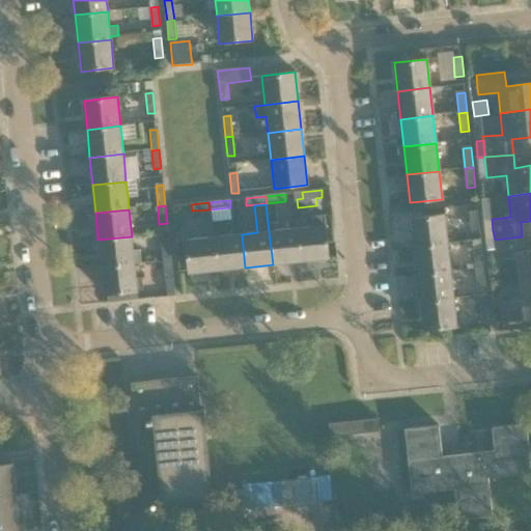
[(469,212),(471,233),(480,232),(478,212),(469,212)]
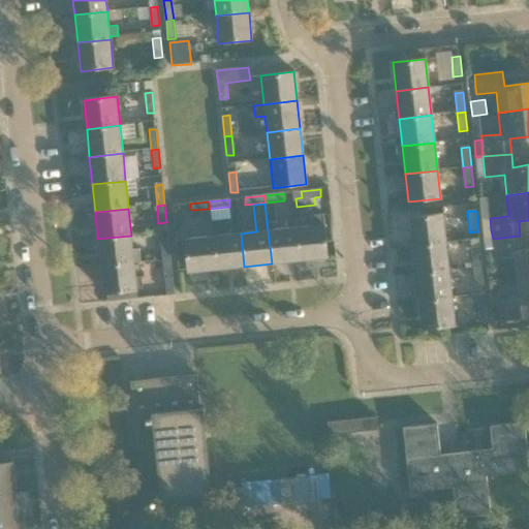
[(410,217),(413,246),(444,243),(441,214),(410,217)]
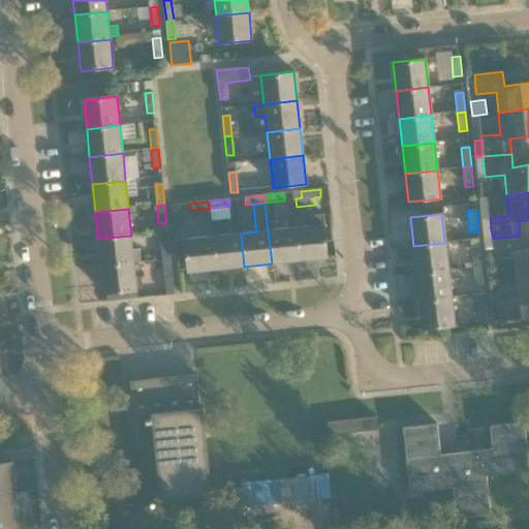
[(313,225),(296,227),(300,260),(328,257),(323,217),(312,219),(313,225)]
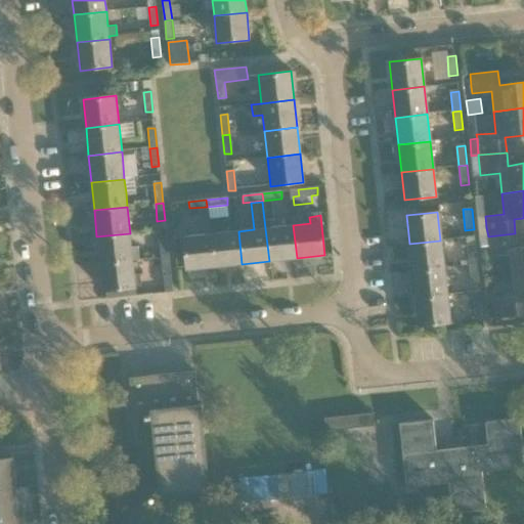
[(293,225),(265,228),(269,261),(297,258),(293,225)]
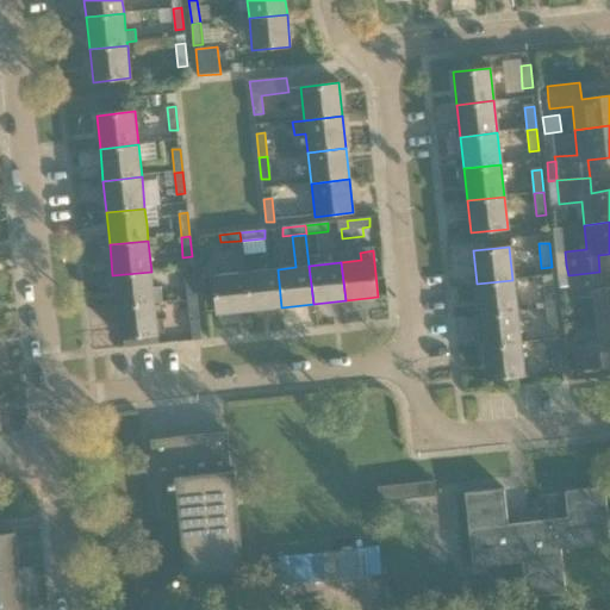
[(249,311),(281,307),(278,269),(246,273),(249,311)]
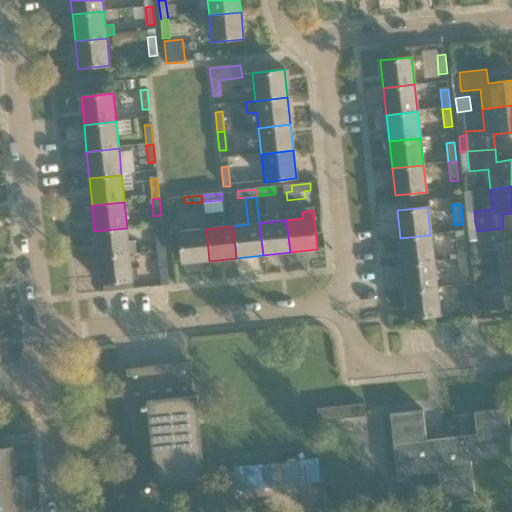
[(94,231),(97,258),(130,255),(129,252),(136,251),(135,240),(128,241),(127,228),(94,231)]
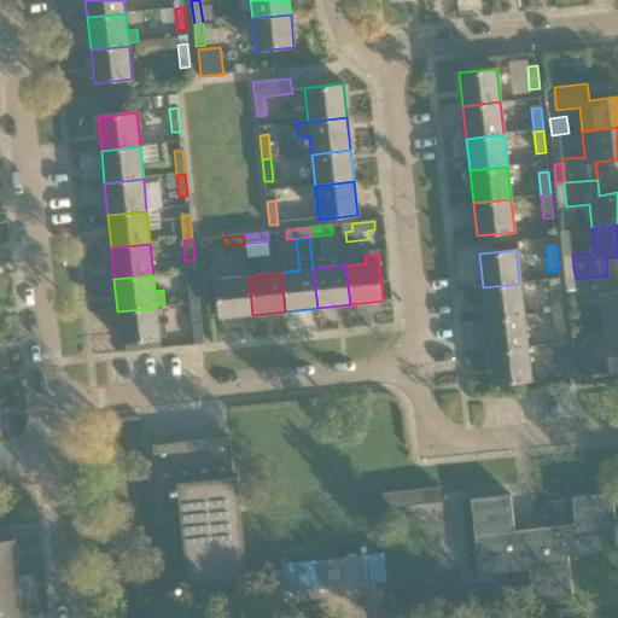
[(617,291),(610,292),(607,275),(576,279),(578,303),(600,301),(602,324),(617,321),(617,291)]
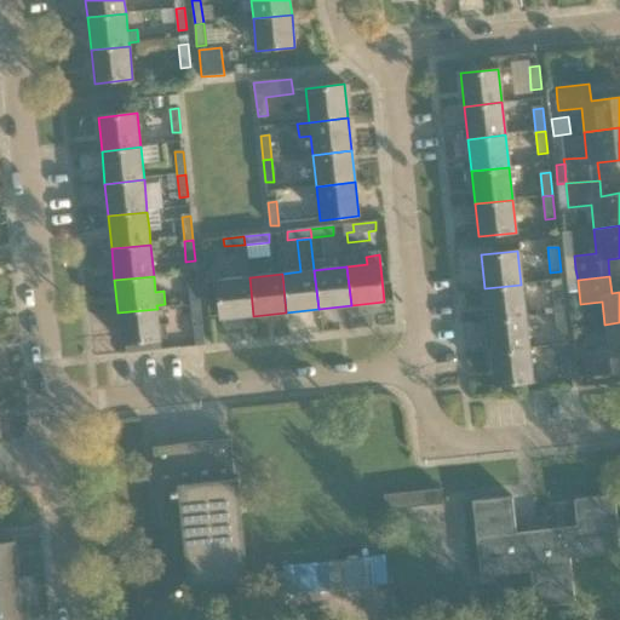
[(253,316),(250,277),(248,277),(216,281),(220,320),(253,316)]
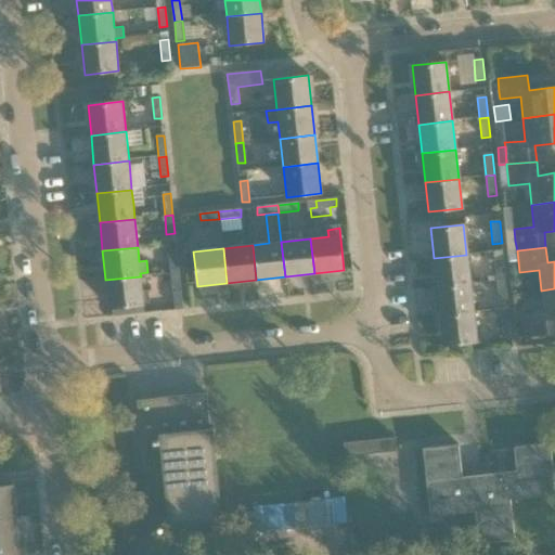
[(168,252),(170,273),(179,272),(176,250),(168,252)]
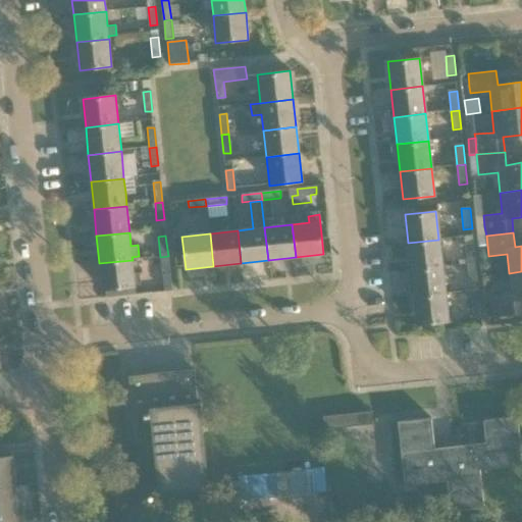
[(441,267),(438,240),(408,243),(410,270),(441,267)]
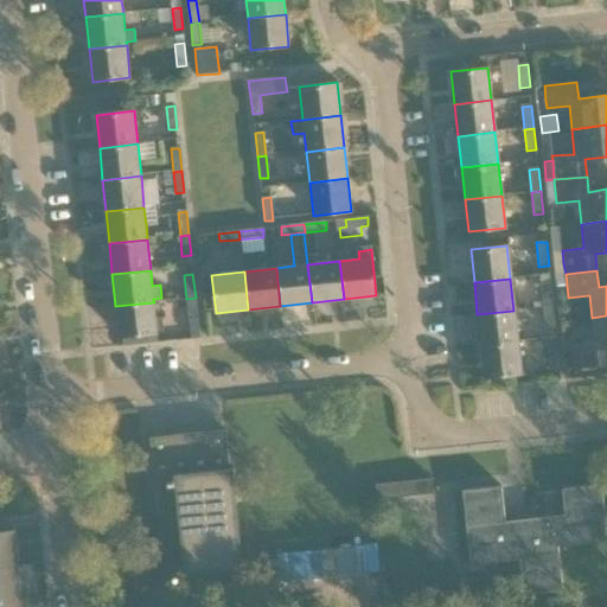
[(541,285),(543,307),(553,306),(551,283),(541,285)]
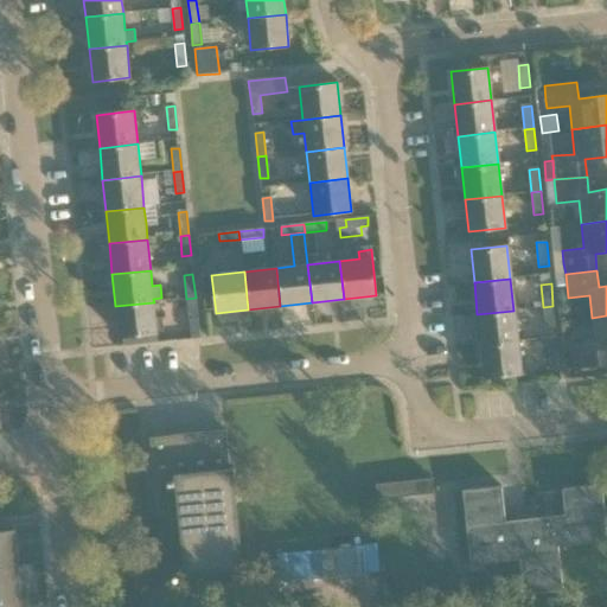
[(198,318),(196,298),(186,299),(189,319),(198,318)]
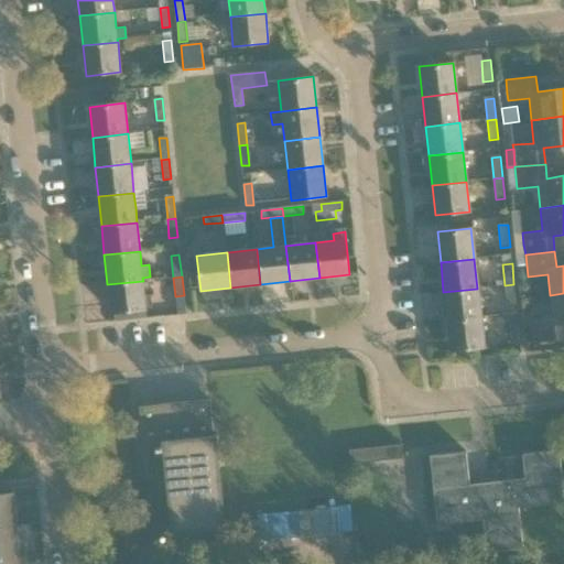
[(145,310),(143,281),(107,284),(110,314),(145,310)]
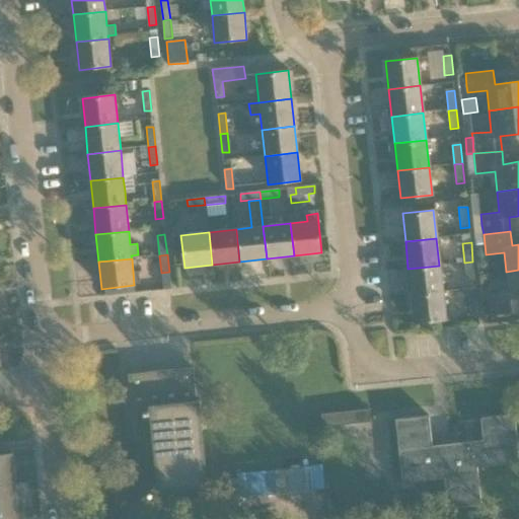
[(474,281),(472,262),(464,263),(466,282),(474,281)]
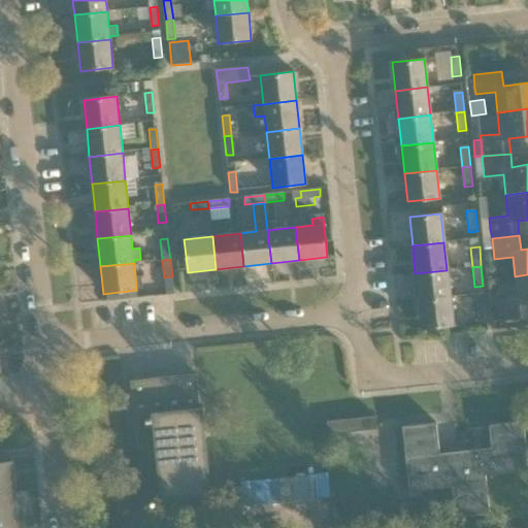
[(415,273),(418,300),(450,297),(447,270),(415,273)]
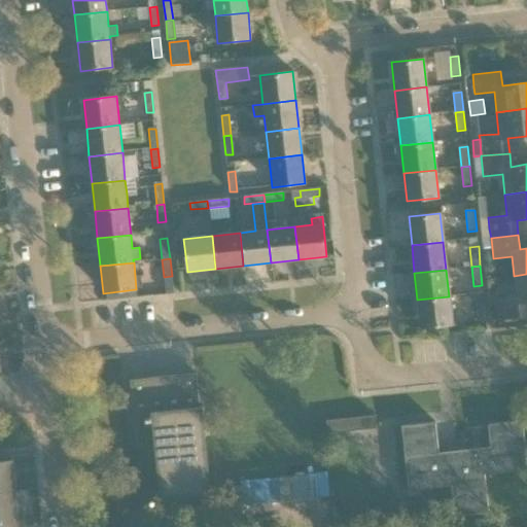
[(526,274),(514,276),(516,297),(496,300),(498,319),(526,317),(525,303),(526,303),(526,274)]
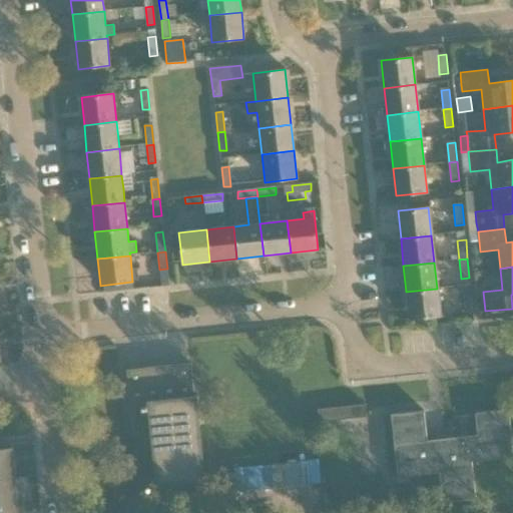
[(470,286),(458,287),(459,295),(463,294),(471,294),(470,286)]
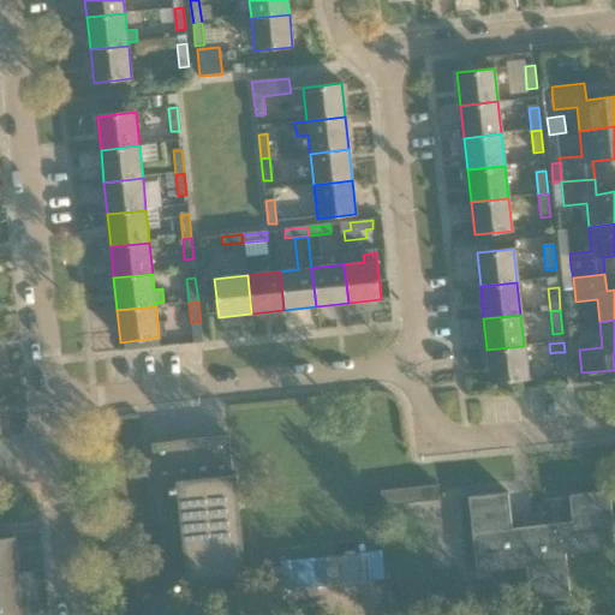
[(524,346),(487,350),(490,382),(526,378),(524,346)]
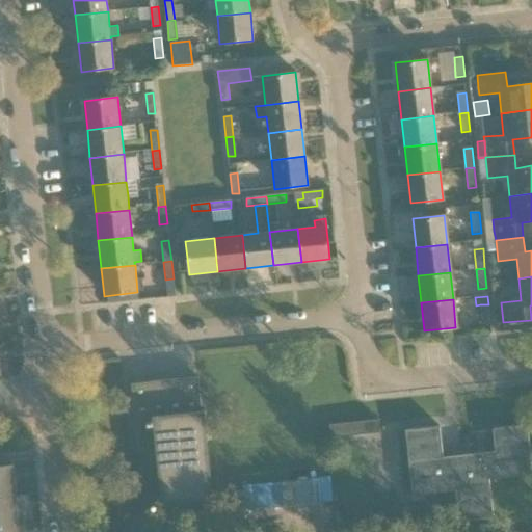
[(480,304),(482,324),(490,324),(488,304),(480,304)]
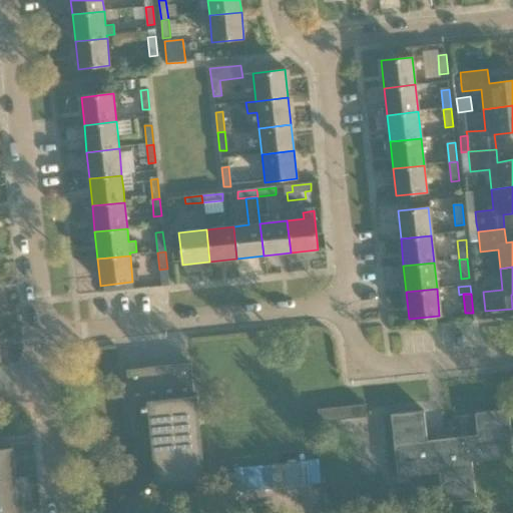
[(190,365),(126,371),(138,481),(155,479),(156,488),(205,483),(197,397),(193,397),(190,365)]
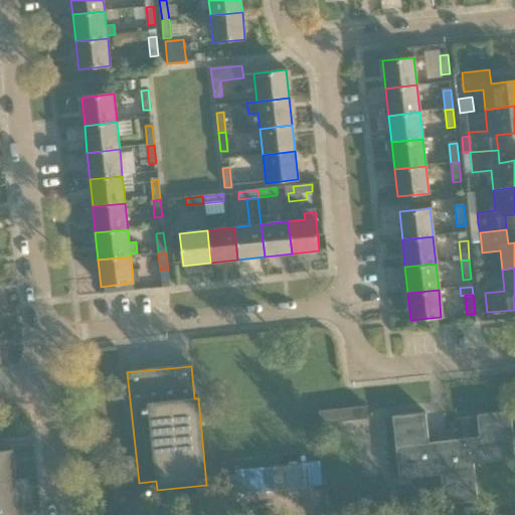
[(319,410),(321,422),(338,420),(337,409),(319,410)]
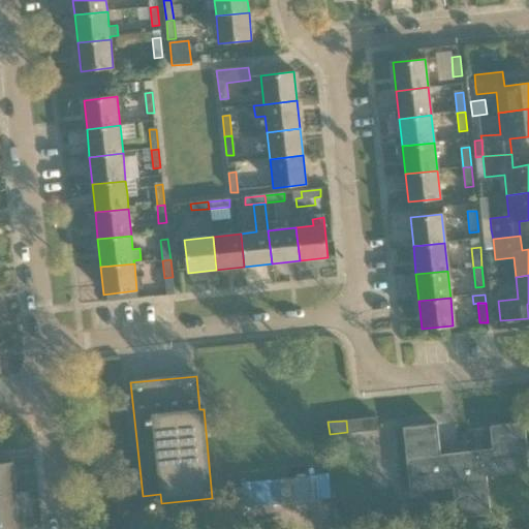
[(486,475),(528,471),(524,422),(489,426),(492,448),(440,454),(437,424),(402,427),(409,492),(453,488),(456,518),(489,514),(486,475)]
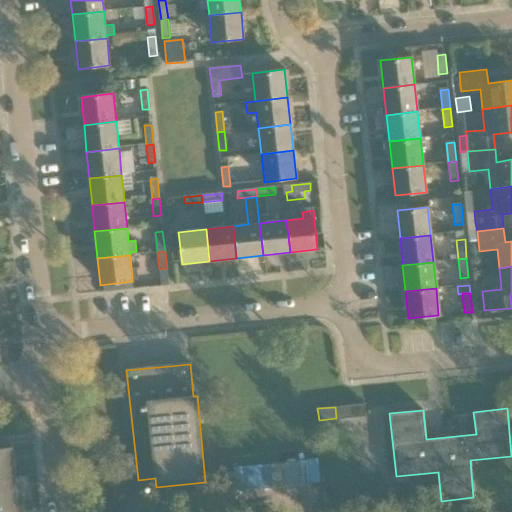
[(0,480),(15,479),(12,450),(0,450),(0,480)]
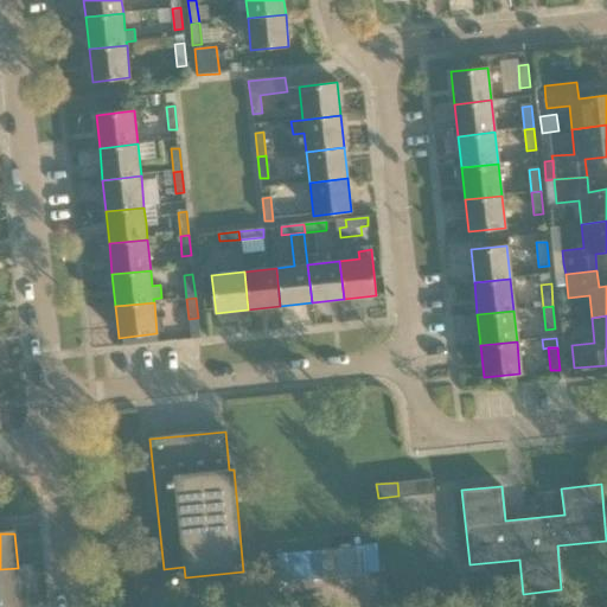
[(281,550),(283,579),(385,574),(383,545),(281,550)]
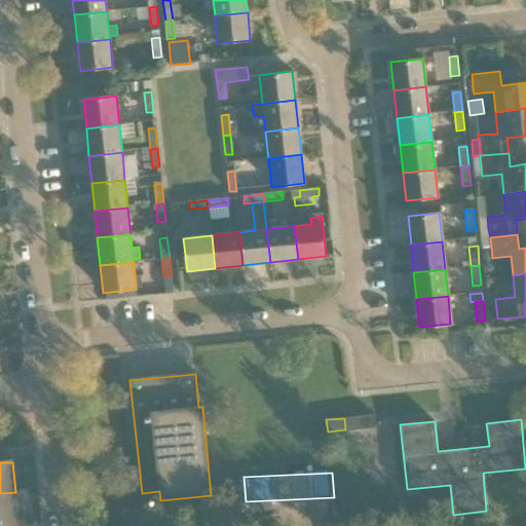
[(0,523),(19,522),(15,492),(0,493),(0,523)]
